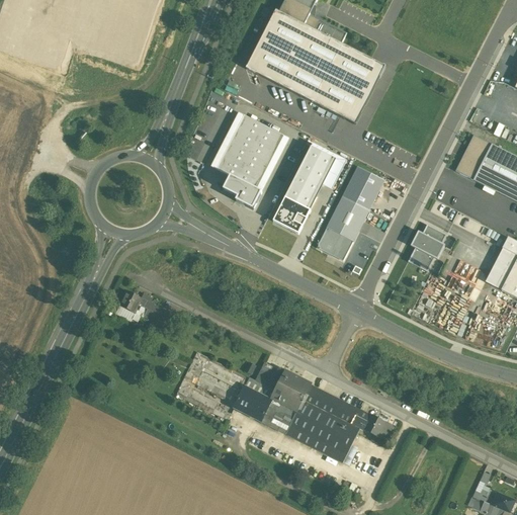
[(280,0),(276,9),(303,23),(310,10),(315,0),(280,0)]
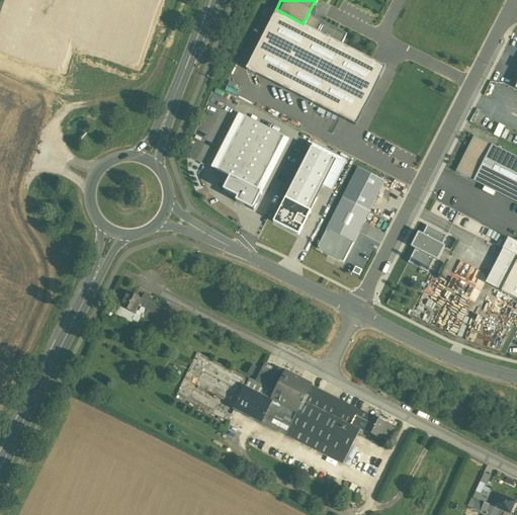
[(247,66),(354,121),(383,65),(341,44),(303,23),(276,9),(247,66)]
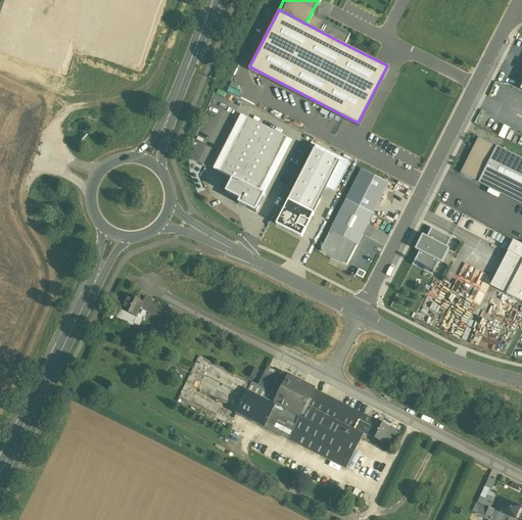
[(313,10),(305,24),(344,44),(351,30),(313,10)]
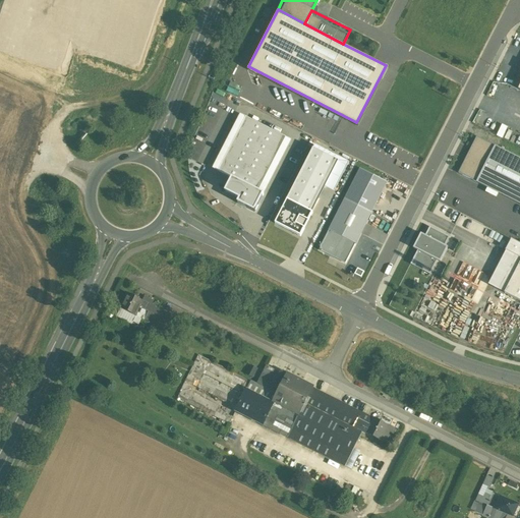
[(212,166),(217,169),(244,114),(239,112),(212,166)]
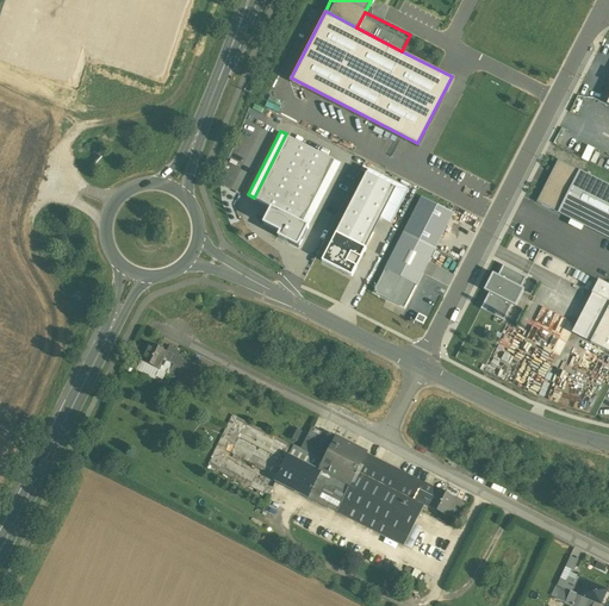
[(271,206),(302,222),(334,157),(286,133),(254,198),(271,206)]
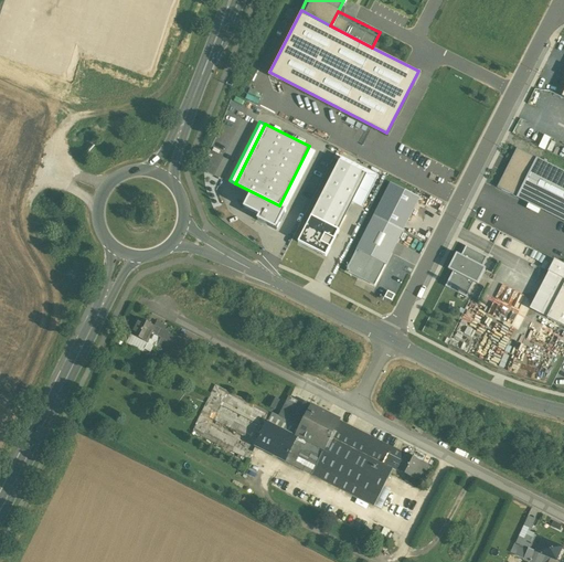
[(309,146),(279,205),(285,208),(315,149),(309,146)]
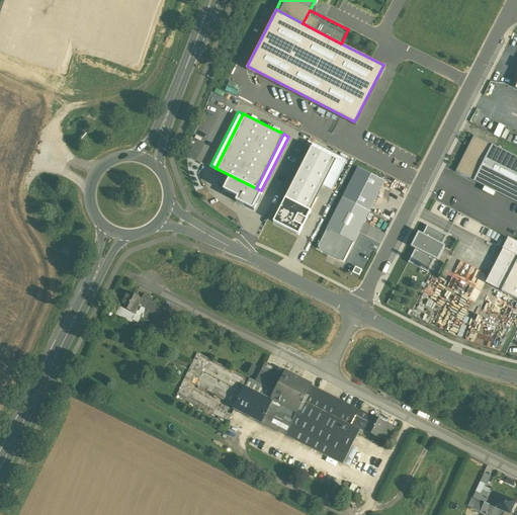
[(516,156),(472,134),(455,169),(516,199),(516,156)]
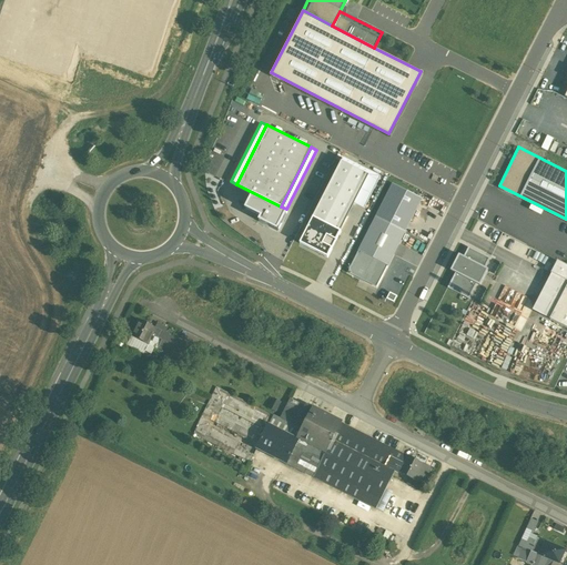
[(336,228),(364,171),(341,160),(312,215),(336,228)]
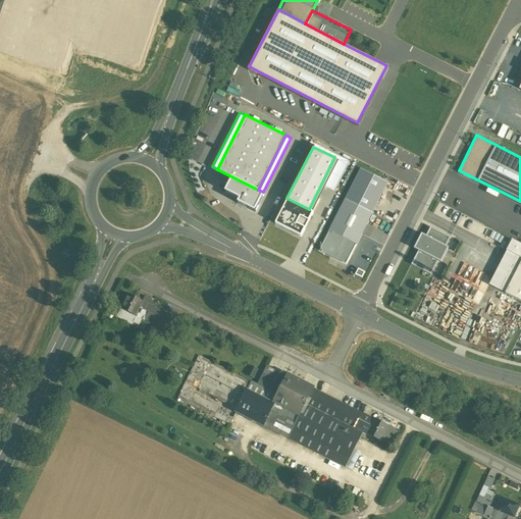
[(345,197),(372,211),(387,180),(360,166),(345,197)]
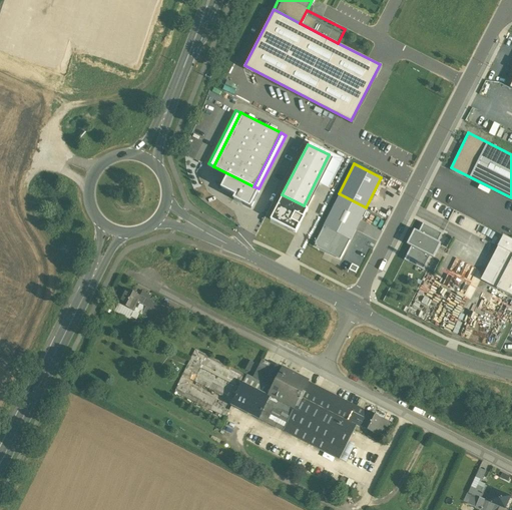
[(249,206),(259,188),(253,186),(227,173),(220,186),(234,193),(232,197),(249,206)]
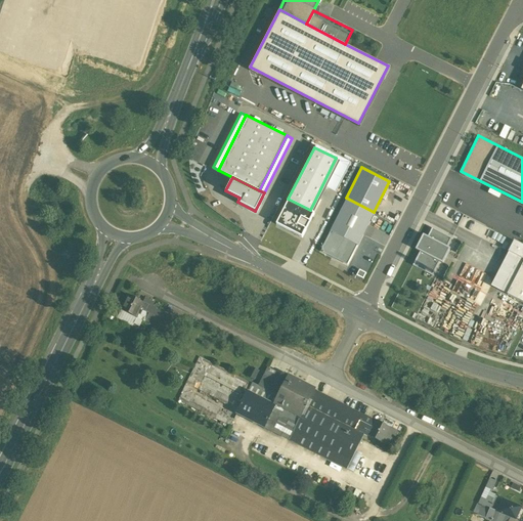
[(346,198),(330,229),(357,244),(374,212),(346,198)]
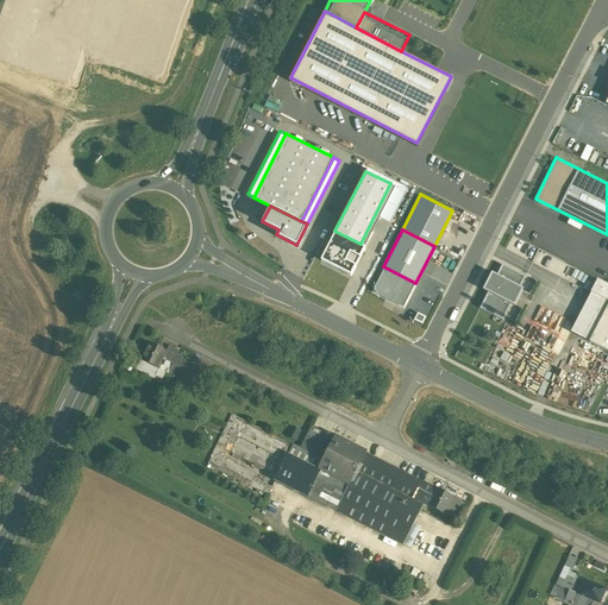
[(334,231),(321,258),(351,273),(364,245),(361,244),(334,231)]
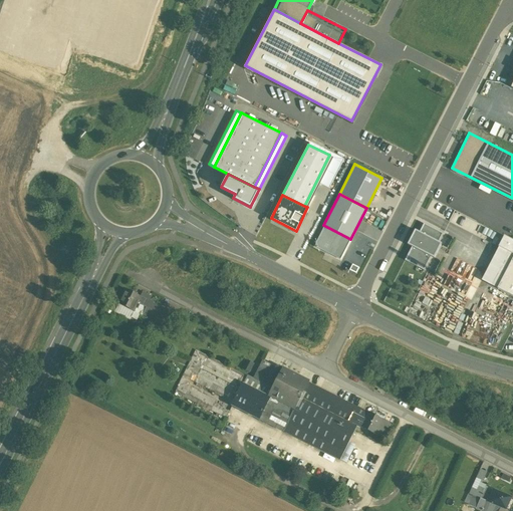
[(407,243),(411,245),(431,255),(434,256),(441,241),(438,240),(443,231),(423,222),(419,230),(415,228),(407,243)]
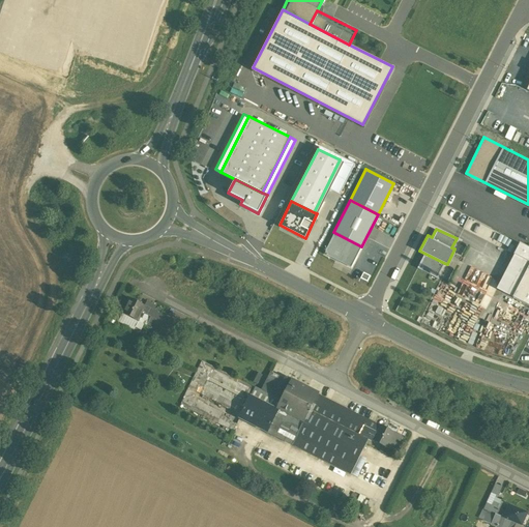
[(351,265),(361,246),(333,232),(324,252),(351,265)]
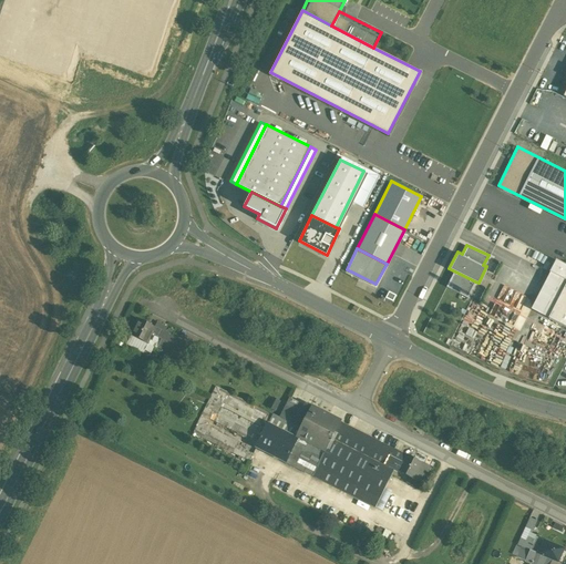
[(565,264),(556,258),(531,308),(565,325),(565,264)]
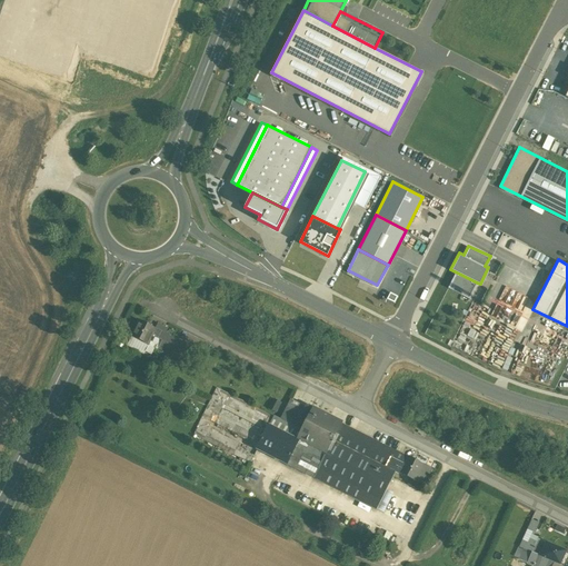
[(469,297),(477,283),(455,271),(447,286),(469,297)]
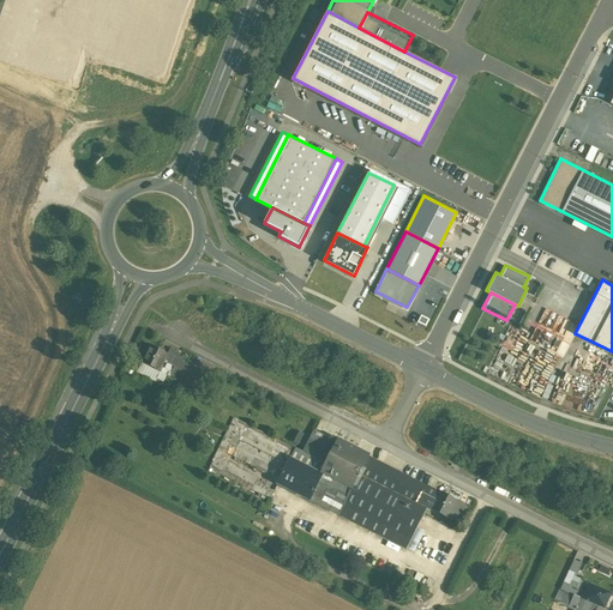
[(530,337),(546,343),(550,336),(556,320),(559,321),(563,313),(544,305),(530,337)]
